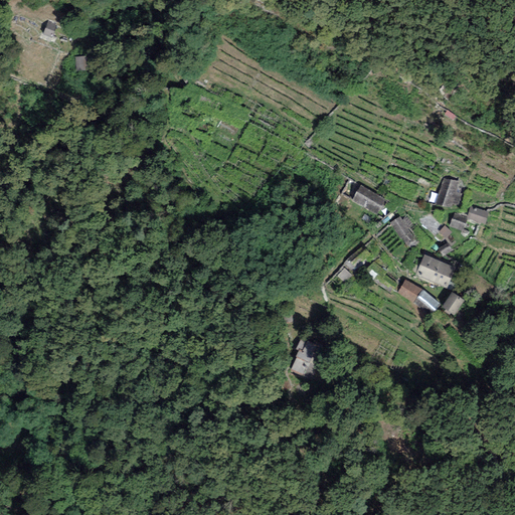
[(56,25),(48,21),(43,35),(51,38),(56,25)]
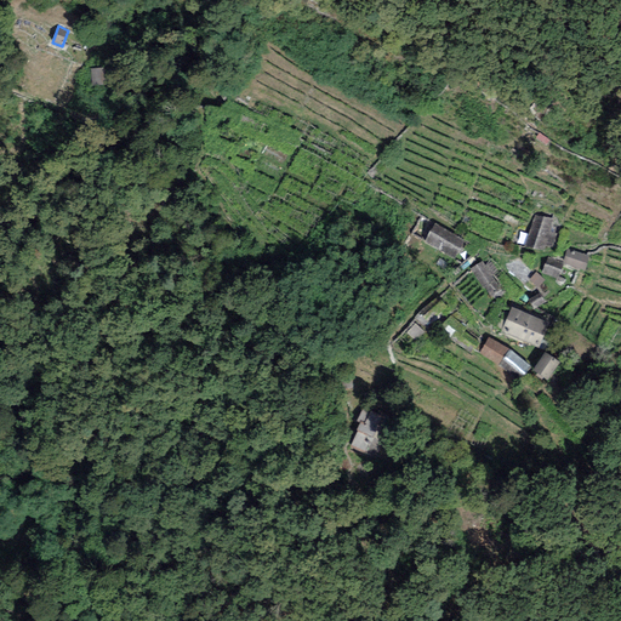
[(103,68),(90,69),(92,91),(106,90),(103,68)]
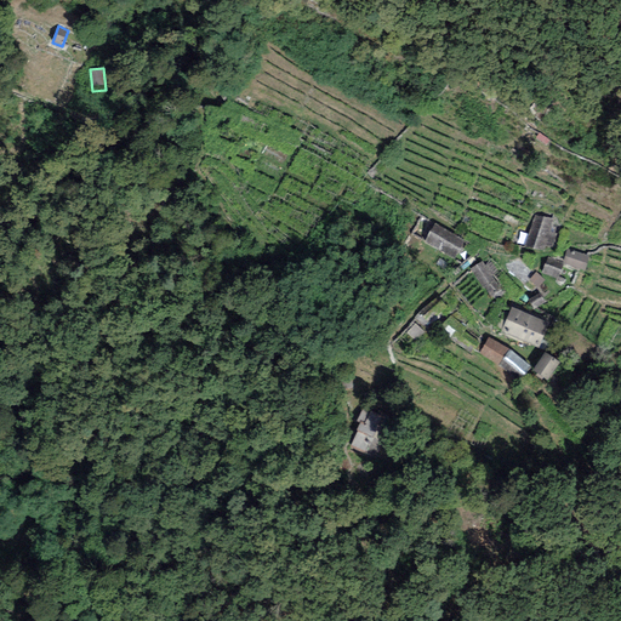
[(553,220),(534,215),(529,234),(525,246),(543,250),(545,245),(553,246),(557,234),(550,232),(553,220)]
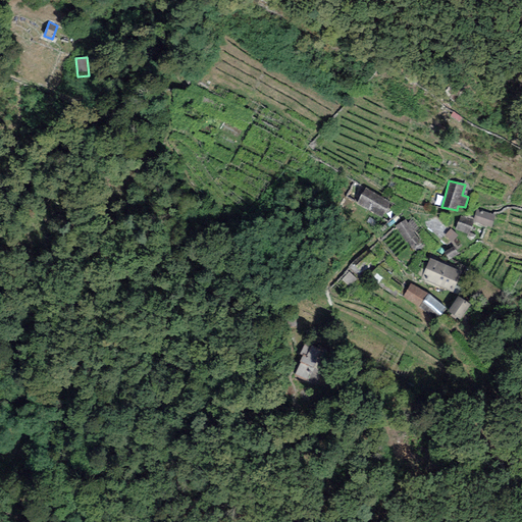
[(357,204),(368,210),(377,195),(366,188),(357,204)]
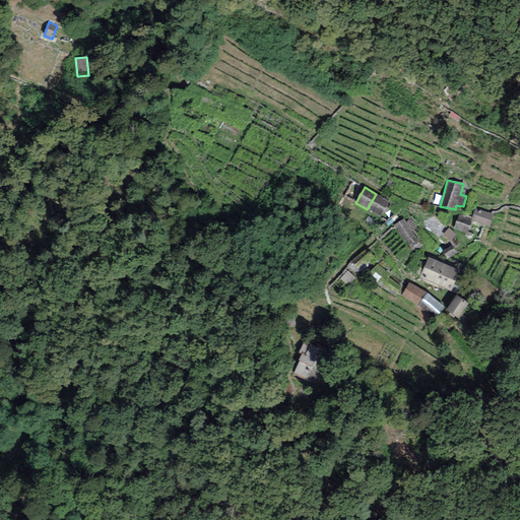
[(388,201),(376,194),(367,209),(379,216),(388,201)]
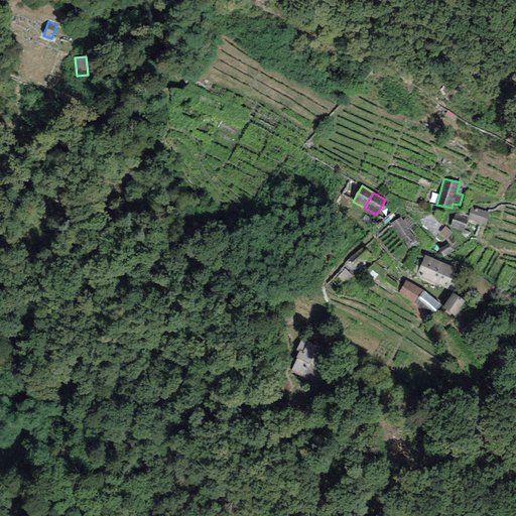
[(436,205),(439,195),(431,192),(429,202),(436,205)]
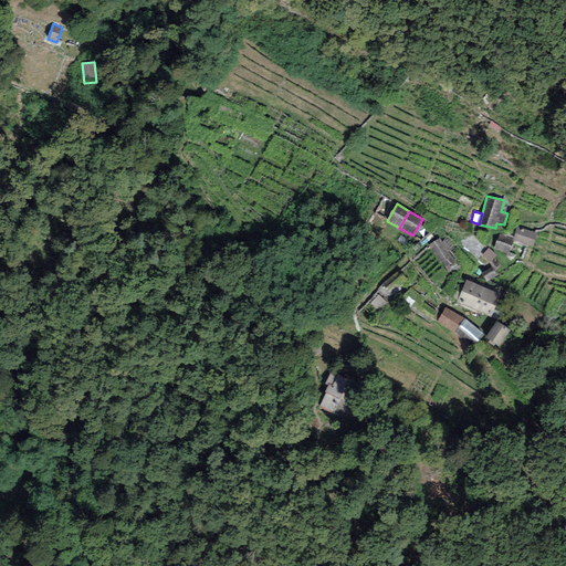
[(537,233),(517,227),(513,240),(533,247),(537,233)]
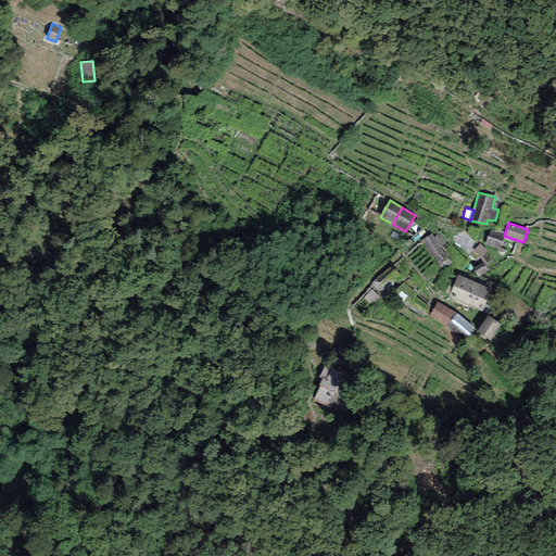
[(496,232),(490,230),(484,244),(498,250),(504,236),(496,232)]
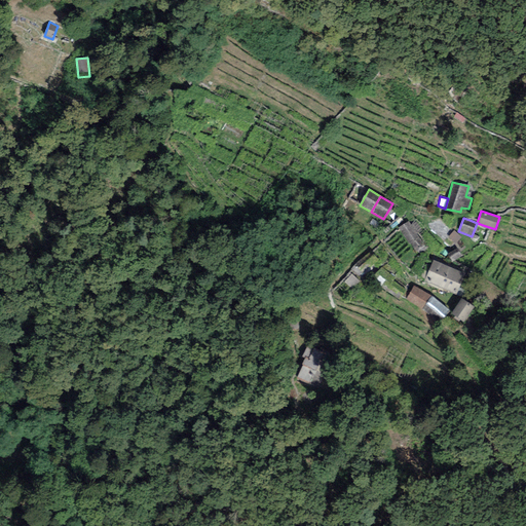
[(379,223),(372,219),(369,224),(376,229),(379,223)]
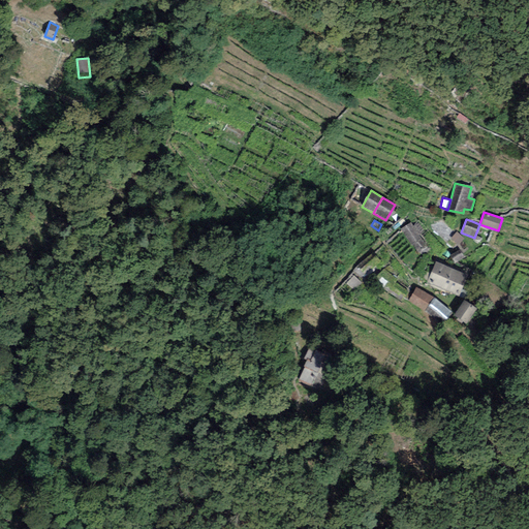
[(427,246),(411,222),(400,229),(416,253),(427,246)]
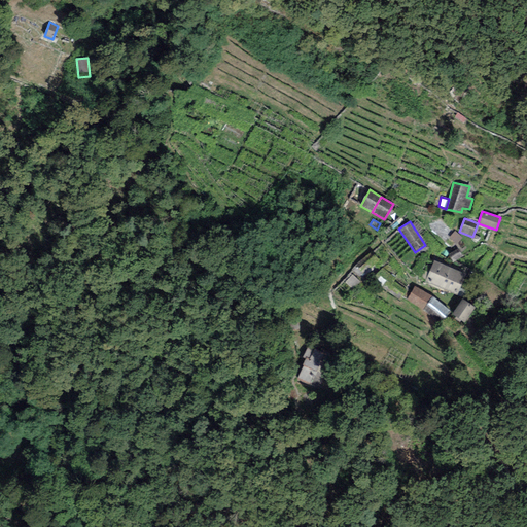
[(462,238),(455,231),(449,238),(457,244),(462,238)]
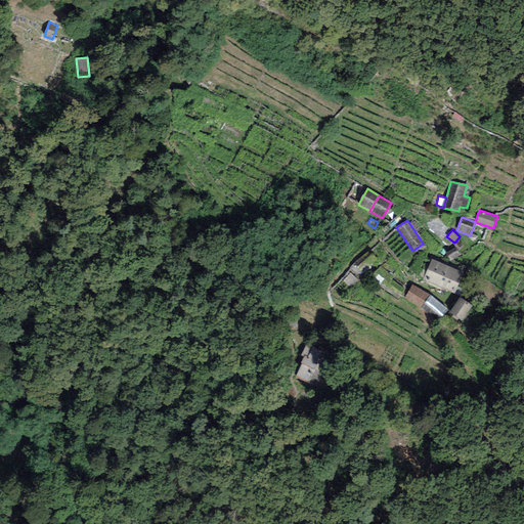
[(460,255),(455,248),(446,253),(450,261),(460,255)]
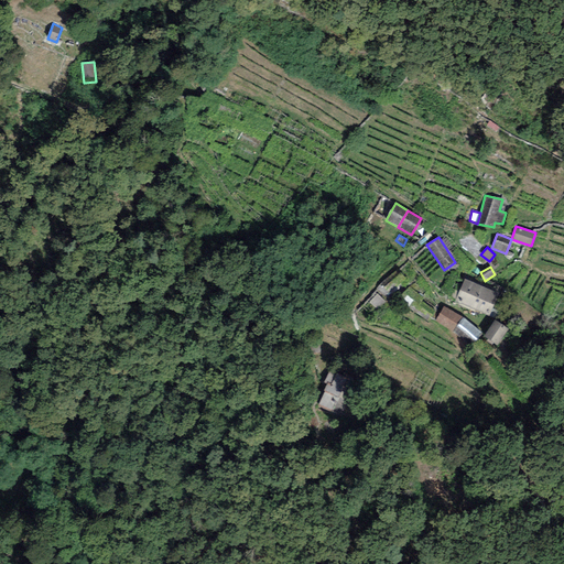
[(403,282),(393,272),(381,284),(391,294),(403,282)]
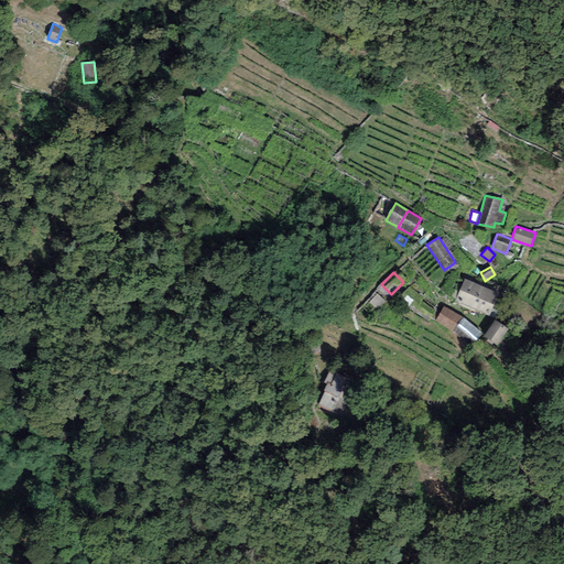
[(499,294),(465,279),(455,302),(489,316),(499,294)]
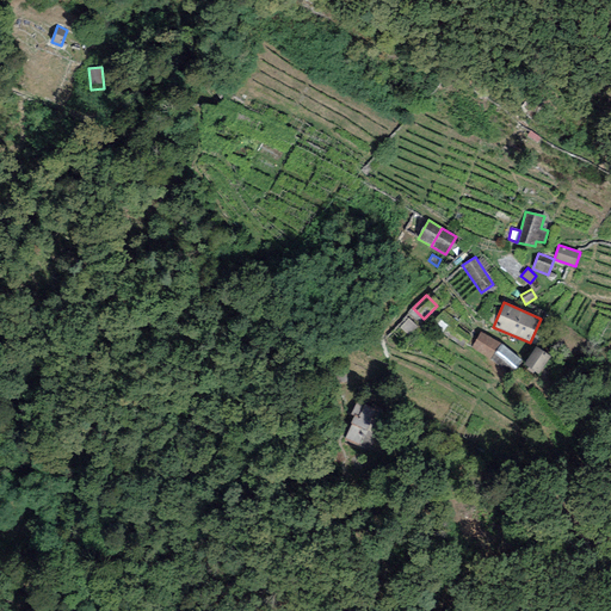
[(408,319),(400,327),(409,335),(418,327),(408,319)]
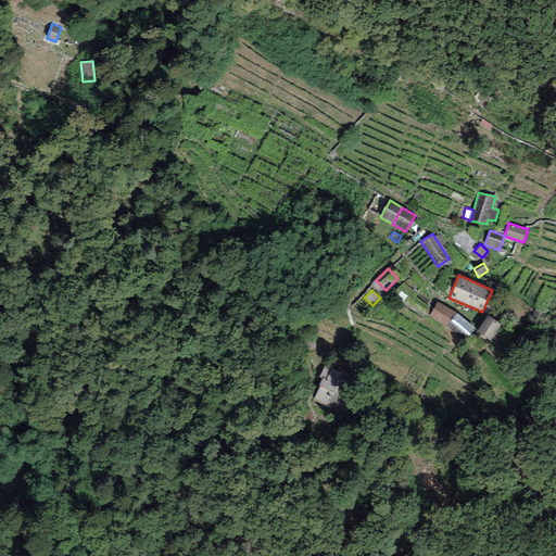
[(438,302),(429,316),(445,327),(456,313),(438,302)]
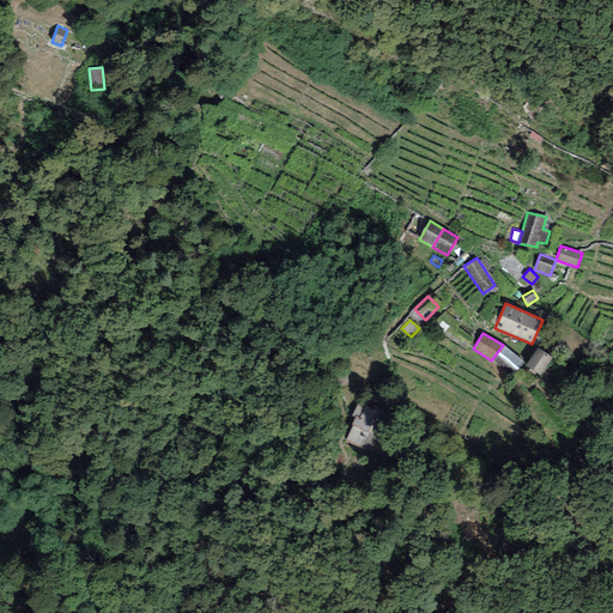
[(525,363),(503,345),(491,360),(513,376),(525,363)]
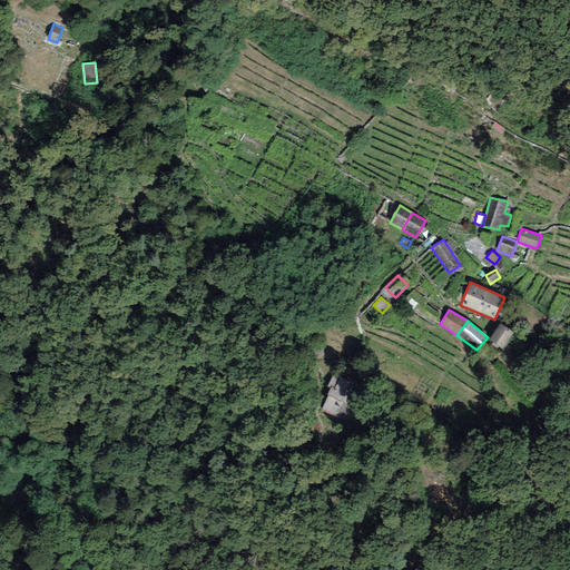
[(513,333),(500,324),(489,341),(502,350),(513,333)]
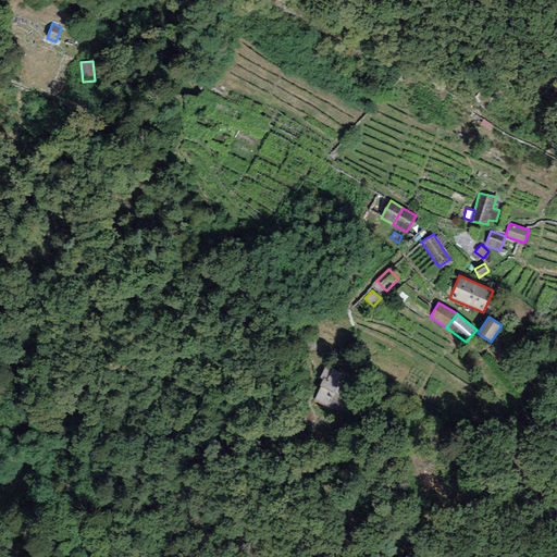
[(316,335),(305,338),(308,351),(319,348),(316,335)]
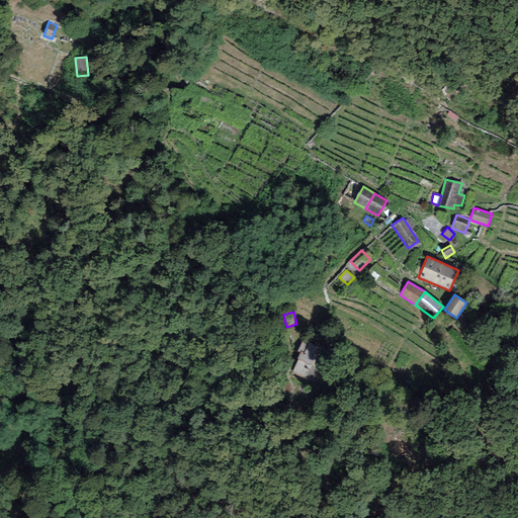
[(292,373),(305,379),(320,347),(304,339),(297,351),(300,353),(297,359),(298,360),(292,373)]
